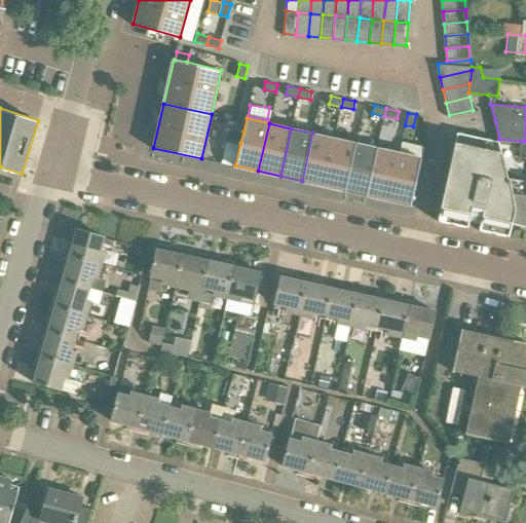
[(235,129),(232,142),(240,143),(243,132),(235,129)]
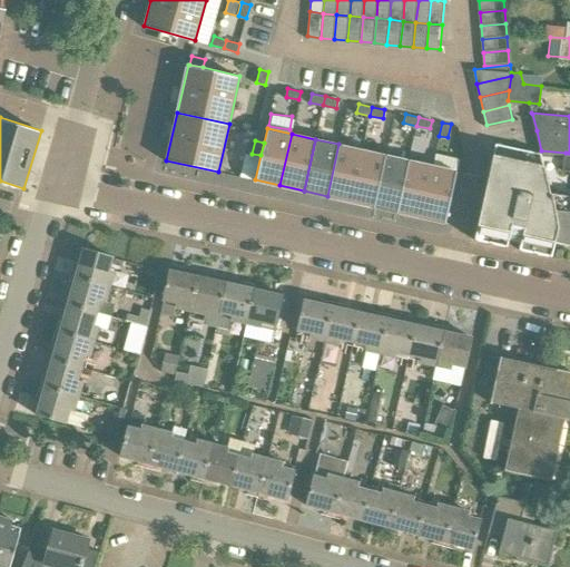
[(474,238),(484,241),(508,245),(509,240),(520,242),(519,248),(552,255),(554,242),(559,226),(553,193),(551,193),(541,153),(495,143),(474,238)]
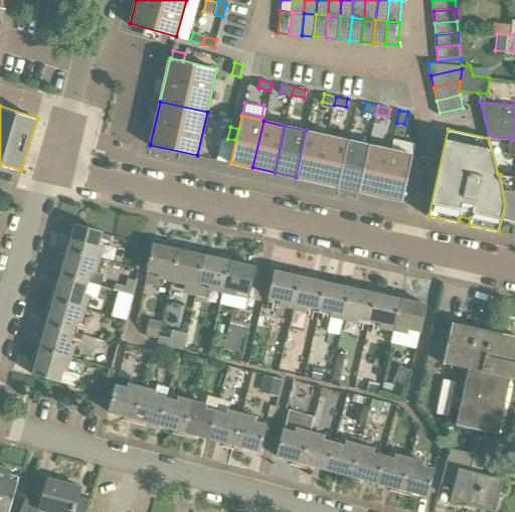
[(327,135),(306,130),(296,177),(317,182),(327,135)]
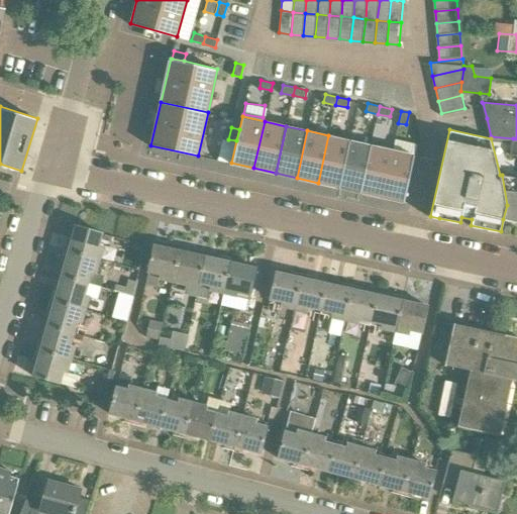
[(328,135),(318,183),(339,187),(349,140),(328,135)]
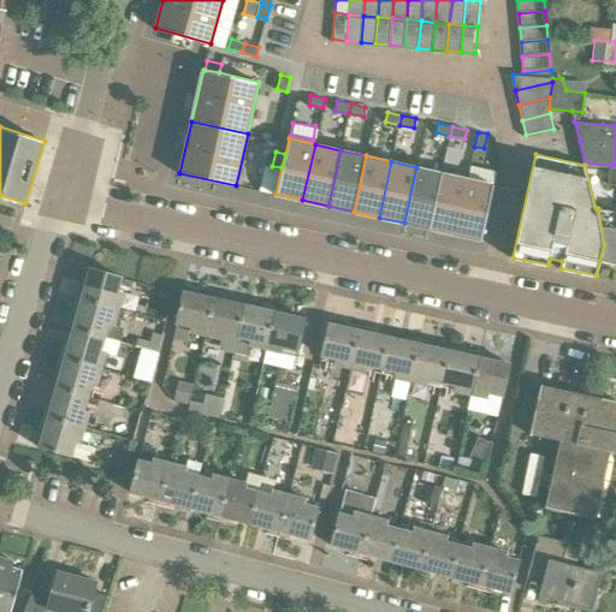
[(416,167),(404,223),(430,229),(442,172),(416,167)]
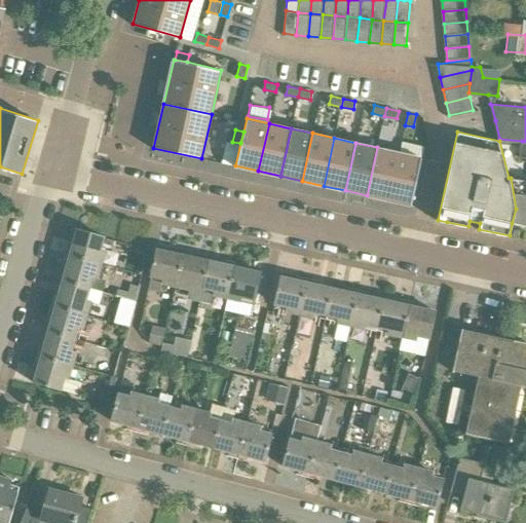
[(377,147),(367,195),(388,200),(399,152),(377,147)]
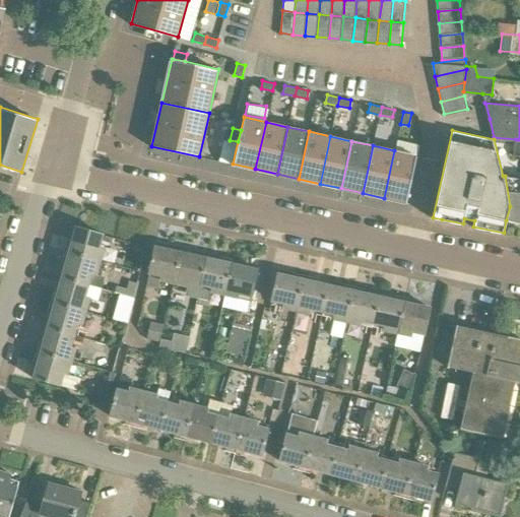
[(416,155),(394,150),(384,198),(406,203),(416,155)]
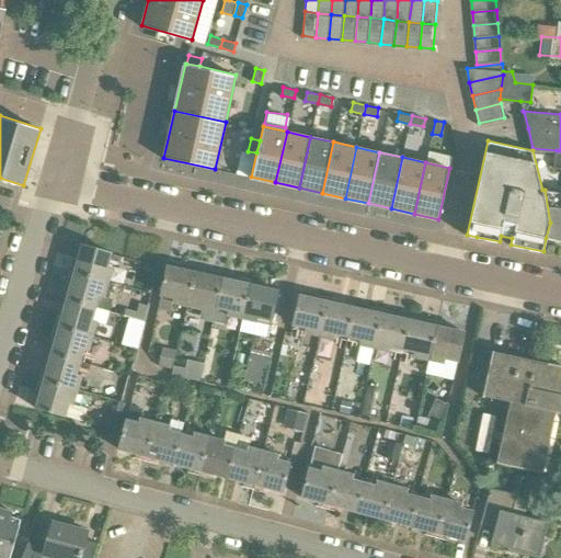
[(560,191),(545,190),(550,223),(546,238),(560,240),(560,191)]
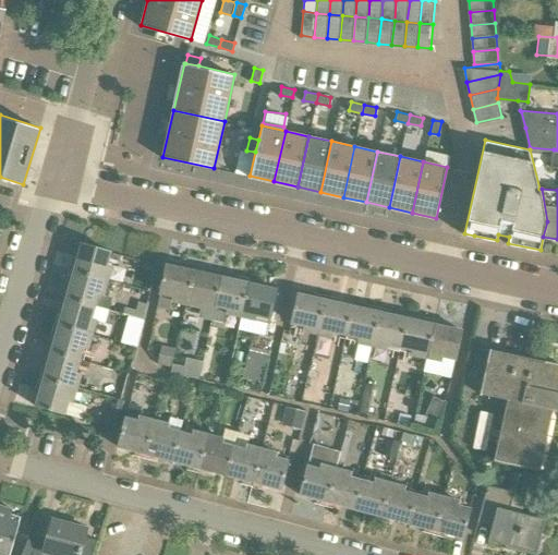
[(72,258),(69,268),(107,278),(111,263),(107,262),(110,250),(82,242),(77,260),(72,258)]
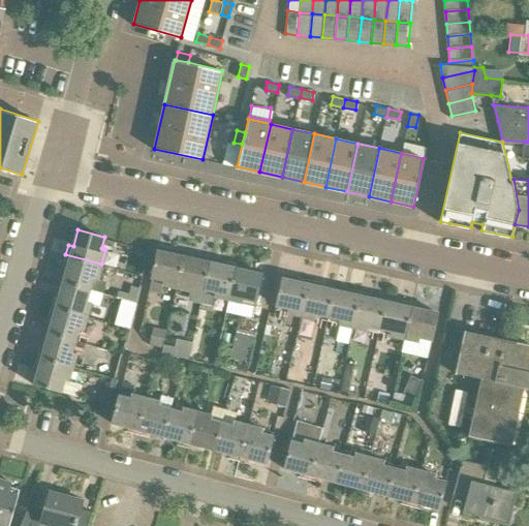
[(162,283),(177,287),(185,250),(176,248),(175,253),(157,249),(151,276),(163,279),(162,283)]
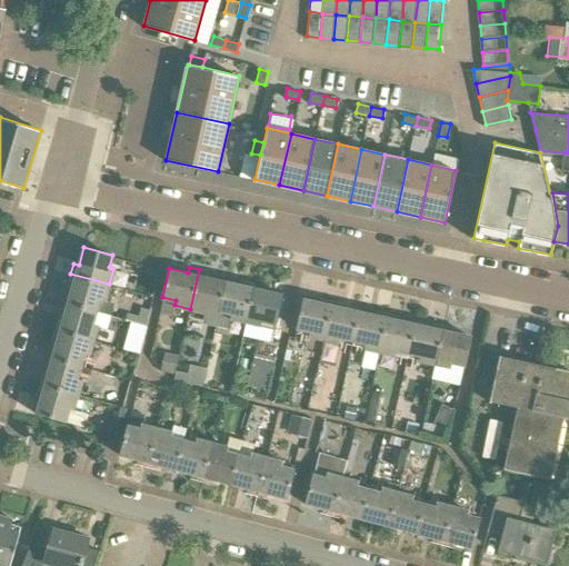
[(199,269),(190,309),(206,313),(203,323),(216,325),(226,281),(208,277),(209,271),(199,269)]
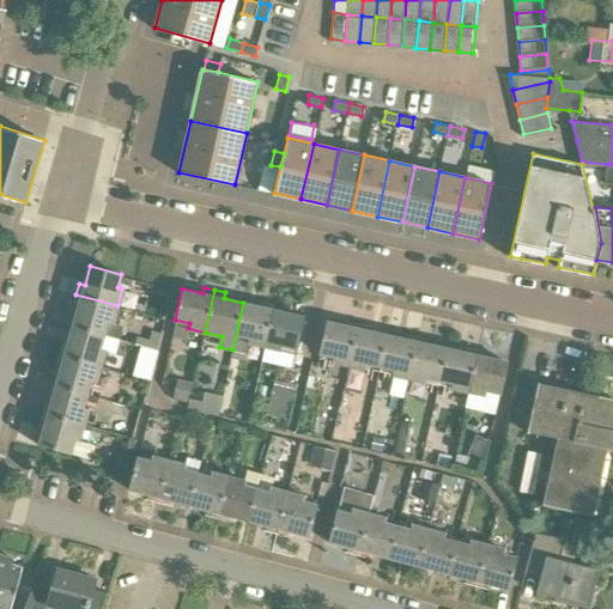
[(113,323),(117,305),(76,294),(73,304),(79,306),(73,324),(104,334),(108,321),(113,323)]
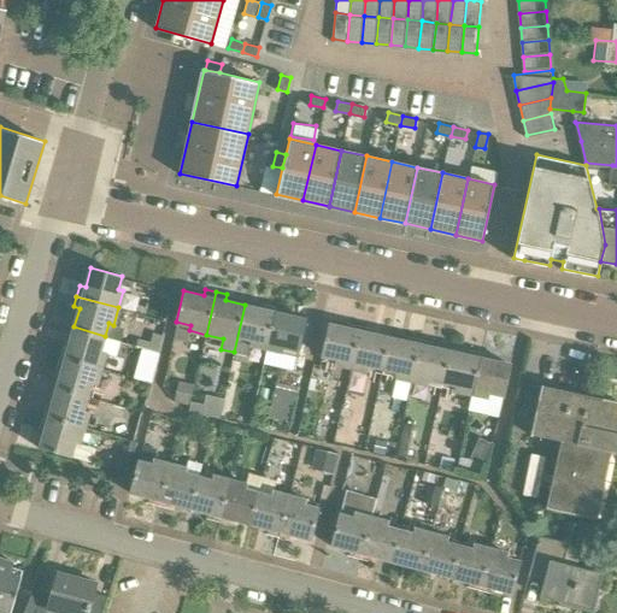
[(245,305),(234,352),(247,355),(250,345),(266,348),(276,305),(265,302),(264,308),(245,305)]
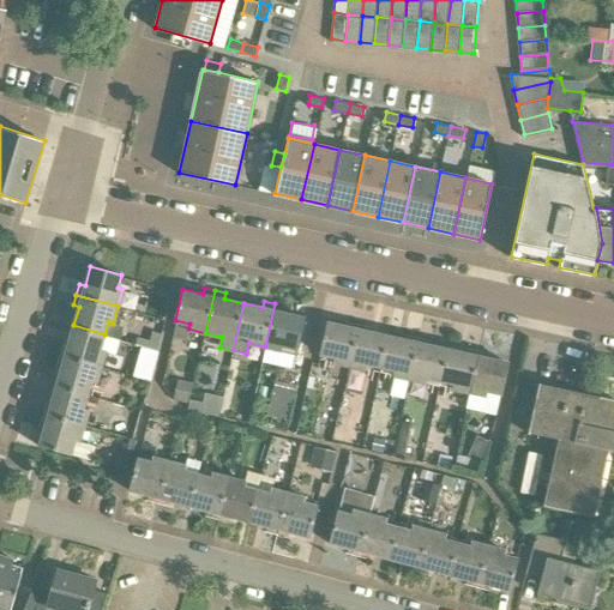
[(275,303),(265,346),(282,350),(283,344),(298,348),(304,315),(284,312),(286,307),(275,303)]
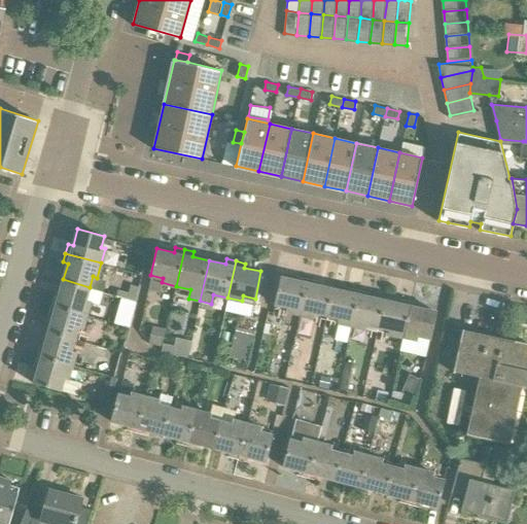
[(286,310),(301,313),(309,277),(299,275),(297,280),(281,276),(275,303),(287,306),(286,310)]
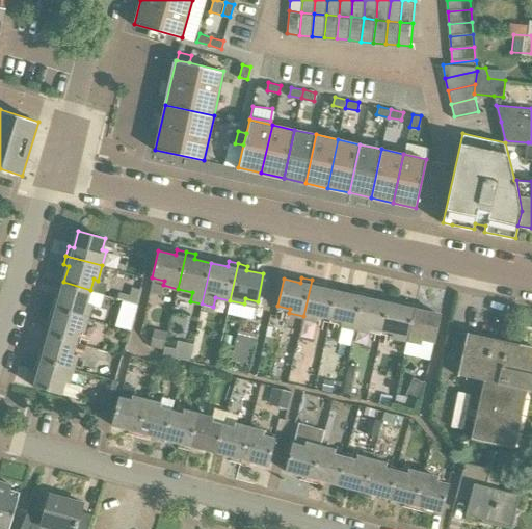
[(312,280),(303,316),(318,320),(319,315),(330,317),(336,291),(320,287),(321,282),(312,280)]
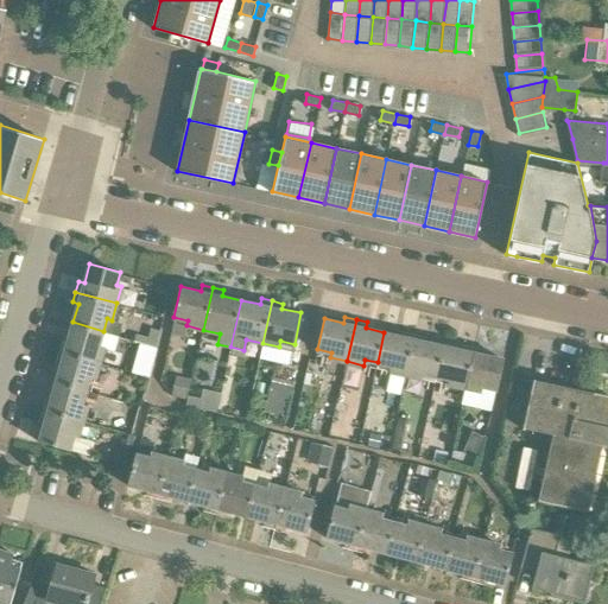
[(100,343),(103,331),(73,322),(68,341),(62,339),(58,350),(100,362),(106,345),(100,343)]
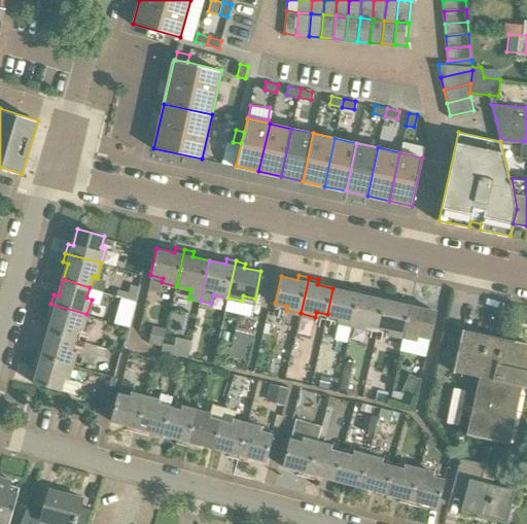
[(115,294),(134,300),(138,285),(130,283),(128,291),(117,288),(115,294)]
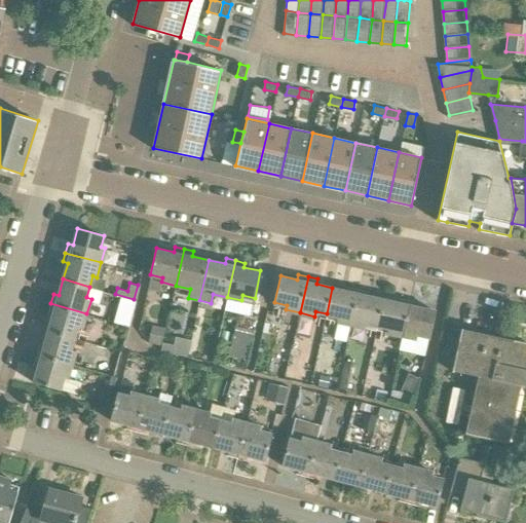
[(332,288),(327,313),(337,316),(336,321),(350,325),(359,288),(349,286),(348,291),(332,288)]
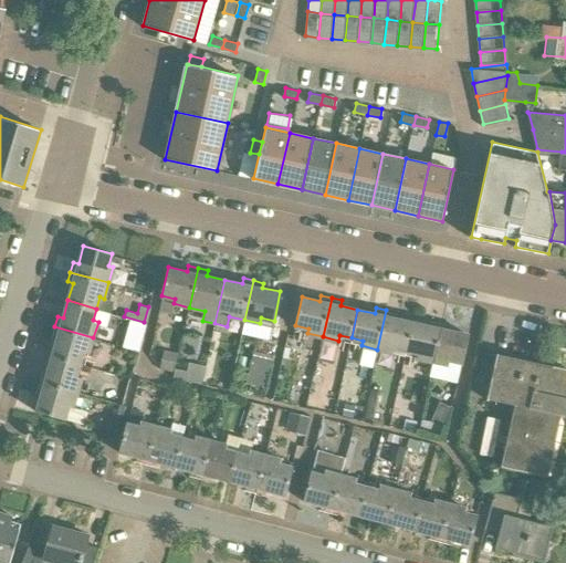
[(386,310),(377,350),(394,353),(395,347),(407,350),(412,322),(395,318),(397,312),(386,310)]
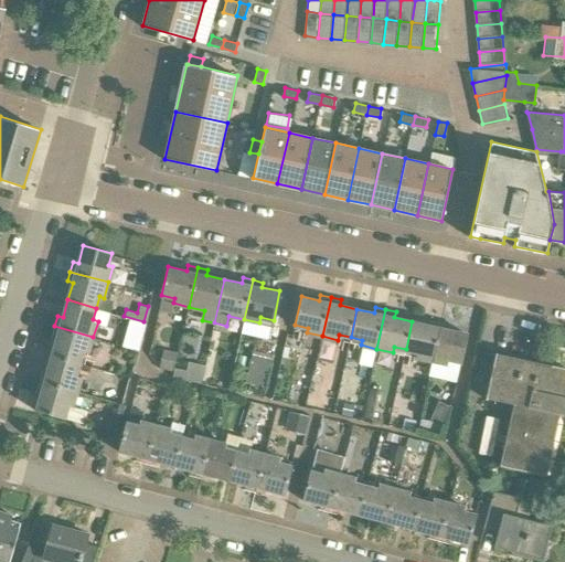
[(412,321),(406,349),(417,352),(416,358),(433,361),(440,321),(430,319),(429,325),(412,321)]
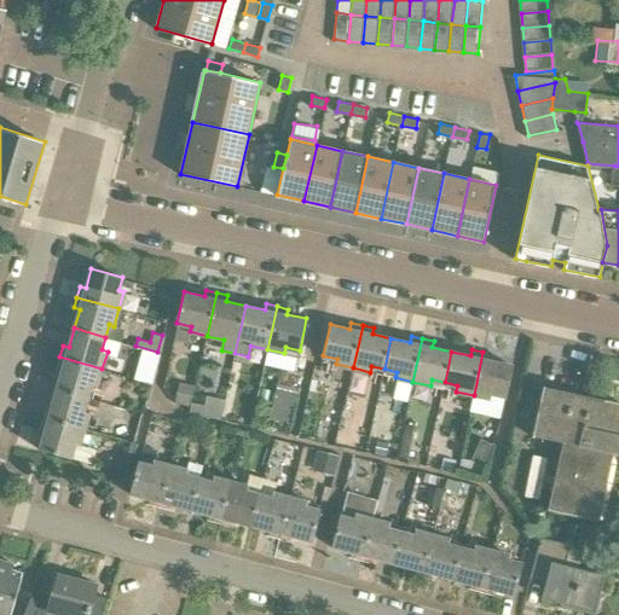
[(482,352),(474,395),(491,399),(492,393),(507,396),(513,364),(493,360),(495,355),(482,352)]
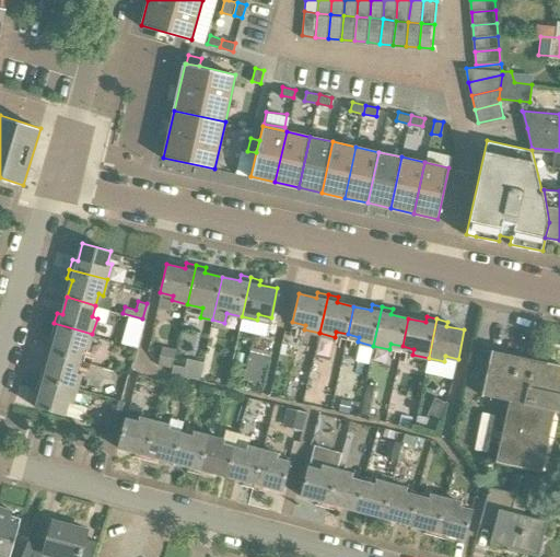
[(88,349),(92,334),(54,323),(51,333),(57,334),(51,351),(80,359),(83,348),(88,349)]
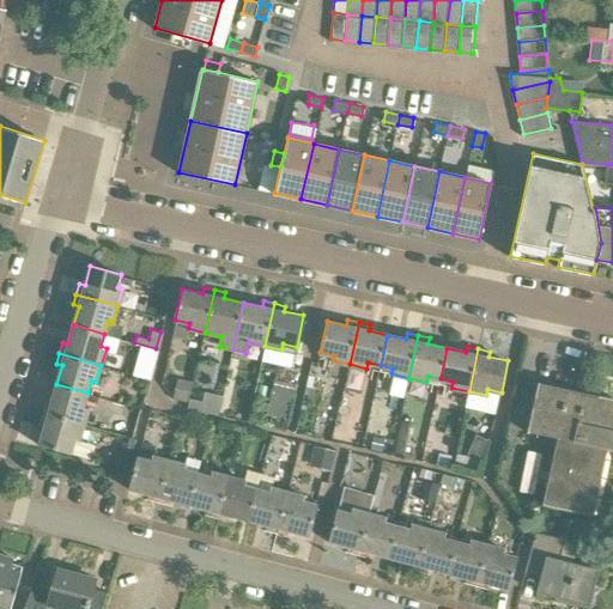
[(173,397),(188,401),(193,381),(177,377),(173,396),(173,397)]
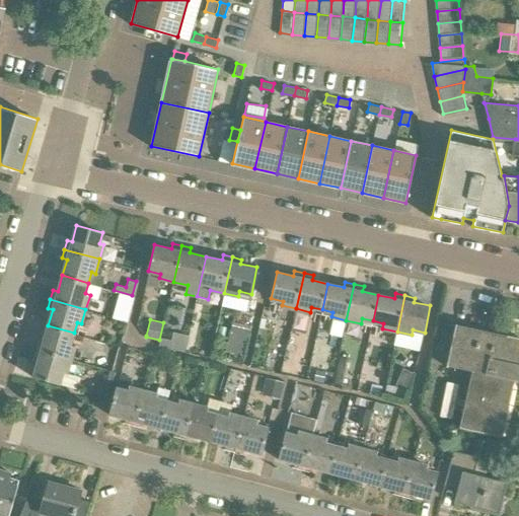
[(243,352),(248,324),(232,321),(226,349),(243,352)]
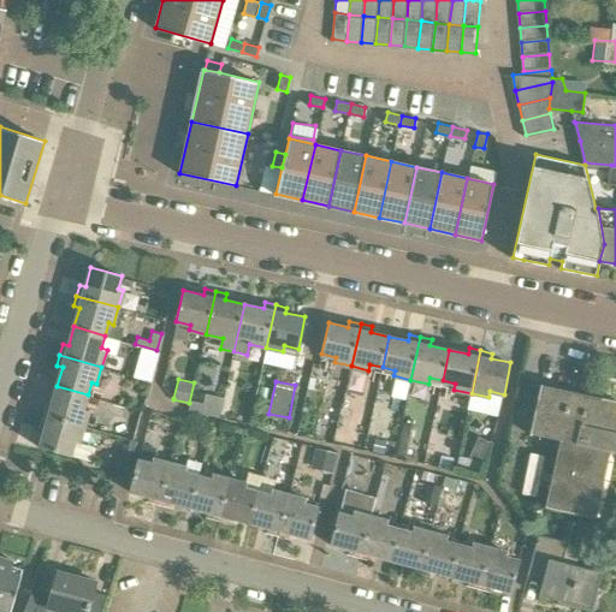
[(615,419),(615,399),(568,390),(540,384),(531,433),(560,439),(545,506),(594,517),(609,450),(614,431),(615,419)]
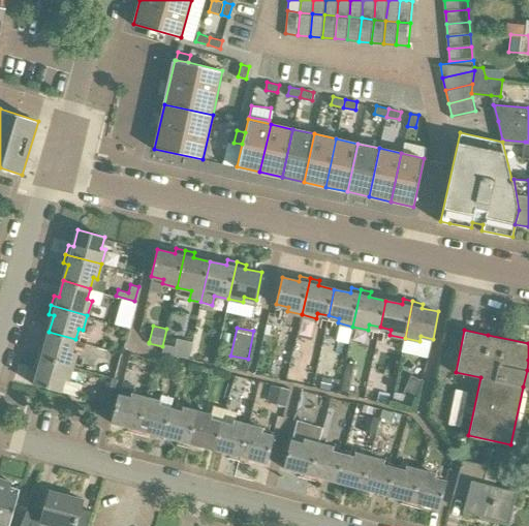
[(72,351),(75,339),(49,332),(44,347),(39,346),(36,356),(72,366),(76,352),(72,351)]
